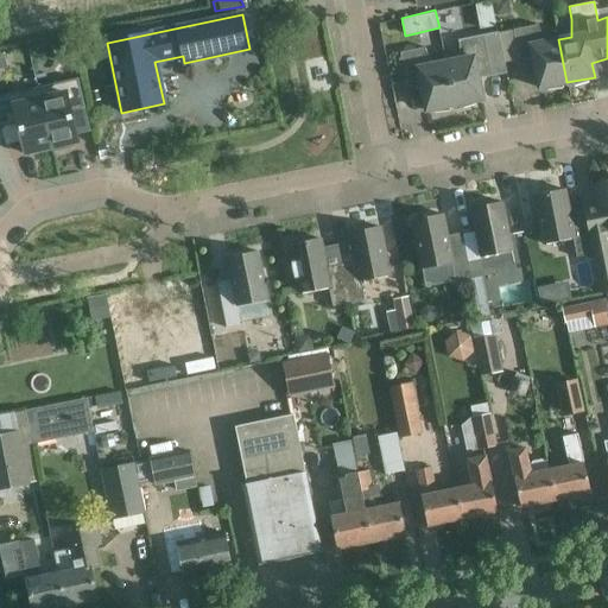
[(513,30),(514,37),(519,61),(533,58),(539,88),(567,82),(558,39),(545,43),(538,26),(538,25),(513,30)]
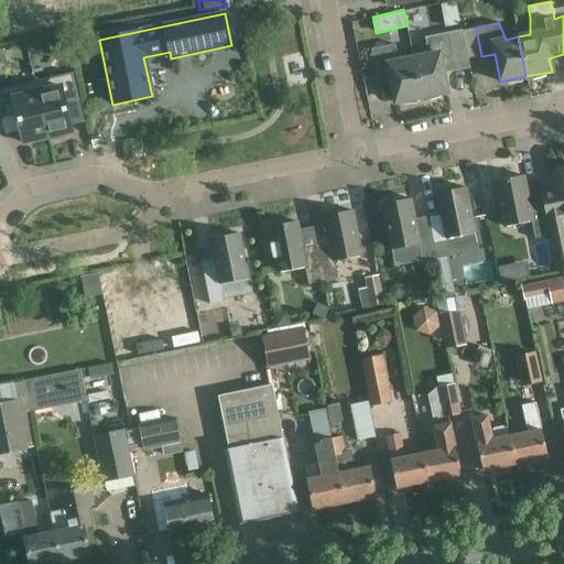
[(454,62),(452,52),(466,49),(462,31),(425,38),(425,40),(425,55),(413,57),(421,98),(447,93),(442,64),(454,62)]
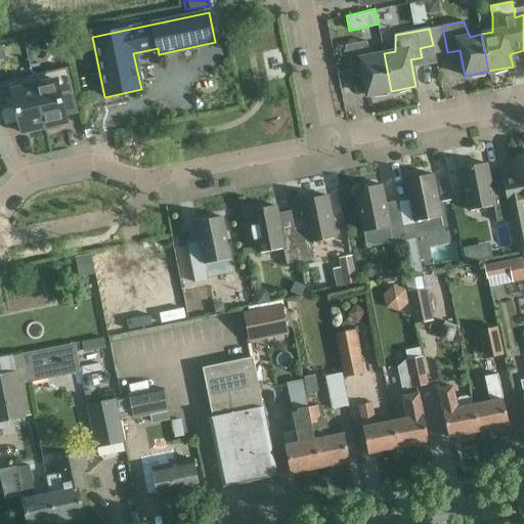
[(367,95),(391,91),(384,53),(372,56),(366,42),(366,41),(364,41),(344,45),(350,72),(361,70),(367,95)]
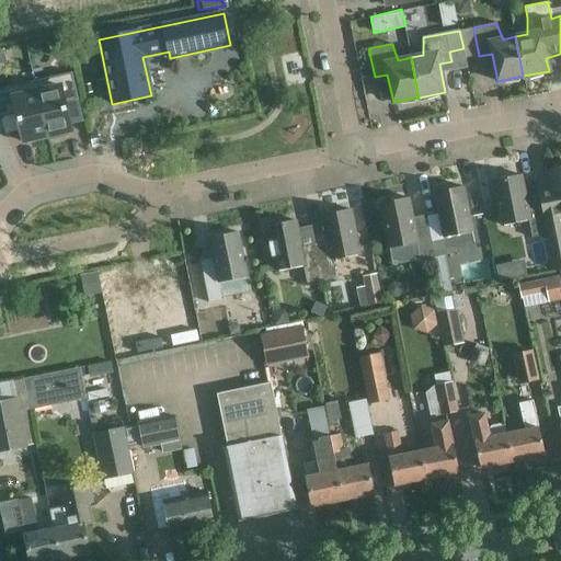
[(59,76),(34,81),(47,137),(72,133),(70,125),(66,103),(78,100),(72,72),(59,76)]
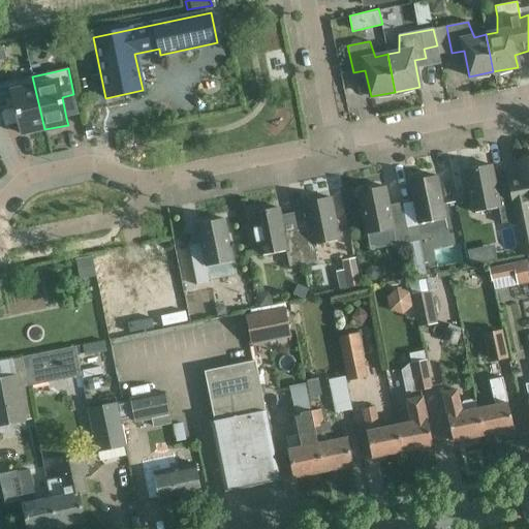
[(32,76),(0,84),(0,113),(0,115),(2,115),(1,111),(16,107),(22,134),(44,129),(32,76)]
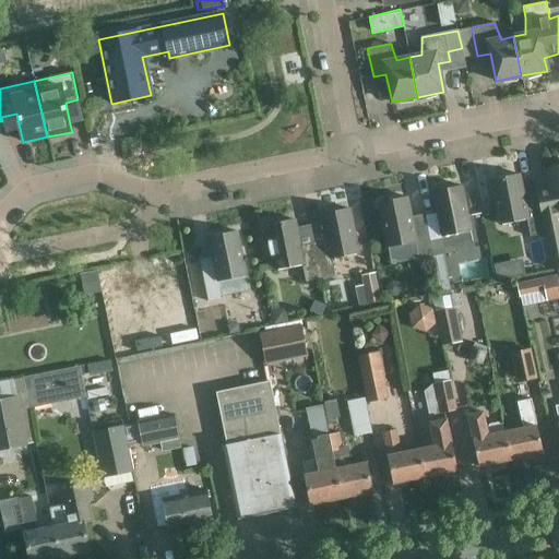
[(96,130),(81,133),(84,149),(99,145),(96,130)]
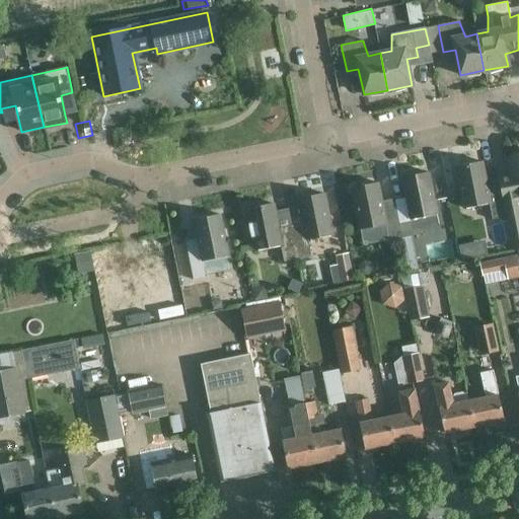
[(499,183),(506,217),(513,250),(518,248),(518,213),(516,198),(518,197),(518,153),(506,156),(511,180),(499,183)]
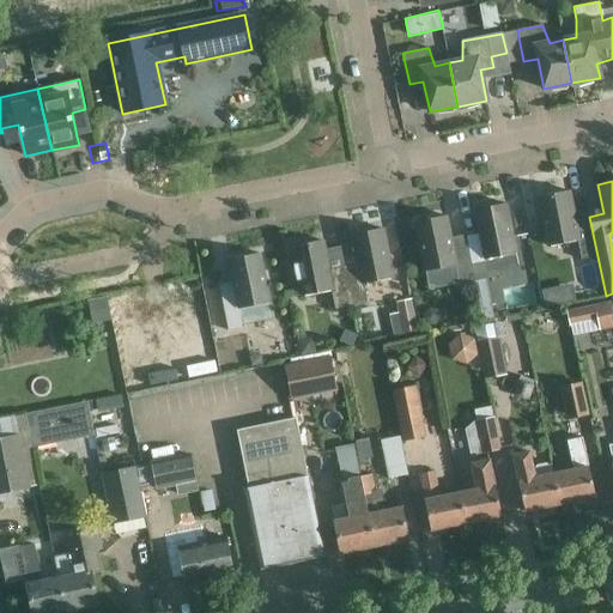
[(581,260),(590,258),(598,256),(589,217),(575,219),(569,190),(538,198),(548,247),(577,241),(581,260)]
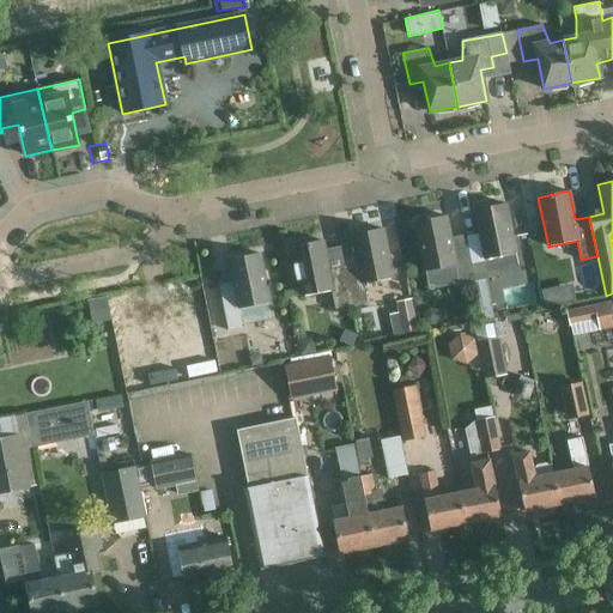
[(466,241),(472,267),(474,281),(481,321),(493,319),(486,279),(501,275),(498,256),(515,253),(510,228),(505,204),(475,210),(480,238),(466,241)]
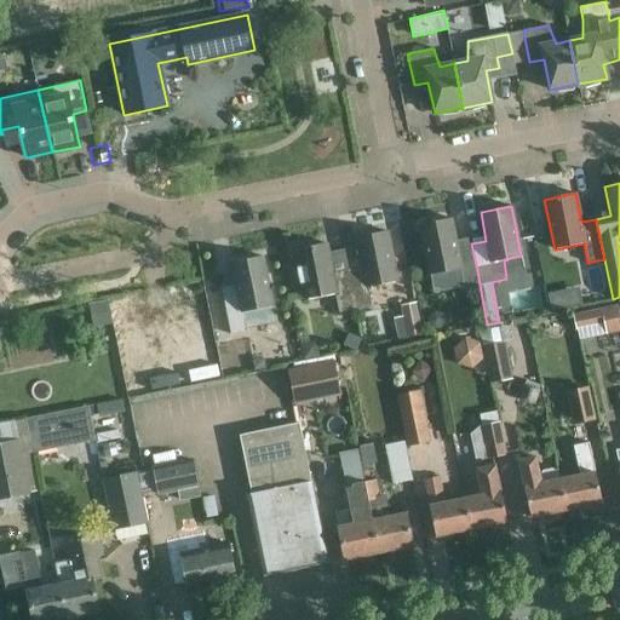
[(420,224),(430,274),(460,268),(451,218),(420,224)]
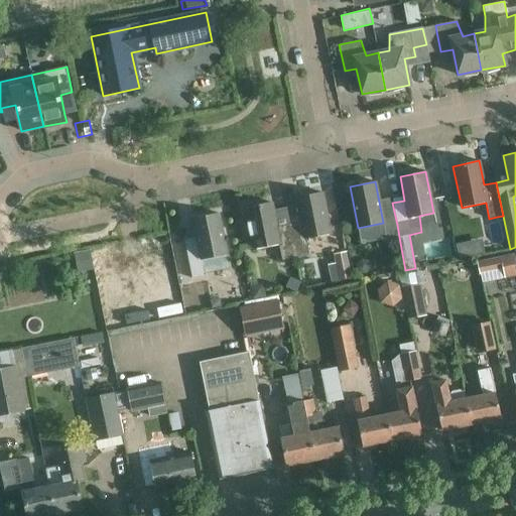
[(305,239),(330,234),(321,192),(296,198),(301,221),(288,224),(295,258),(309,255),(305,239)]
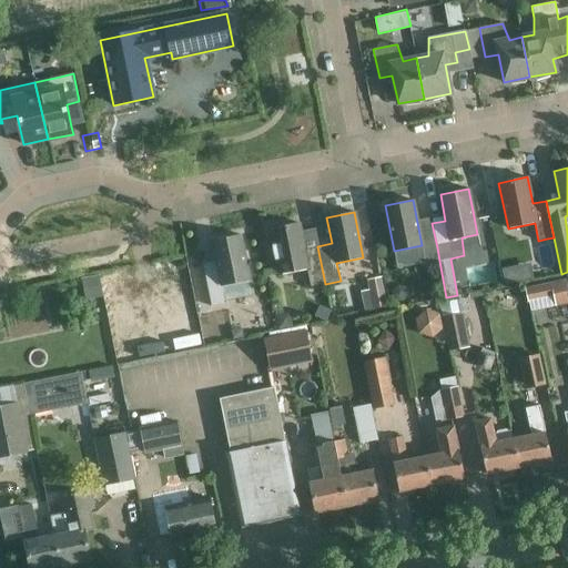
[(298,223),(271,229),(280,274),(306,269),(310,287),(325,284),(317,246),(304,249),(298,223)]
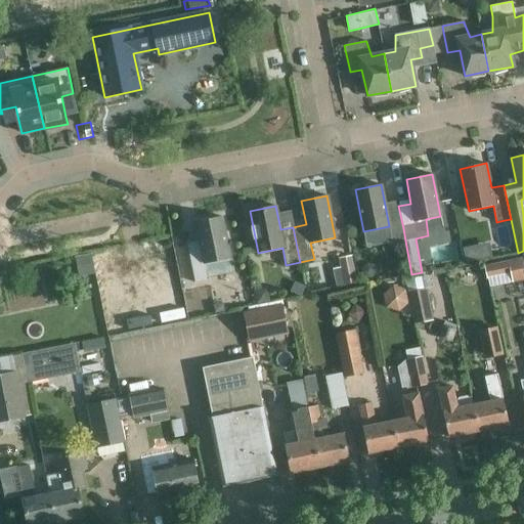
[(194,284),(209,280),(206,264),(230,259),(225,236),(222,217),(195,222),(201,246),(188,249),(194,284)]
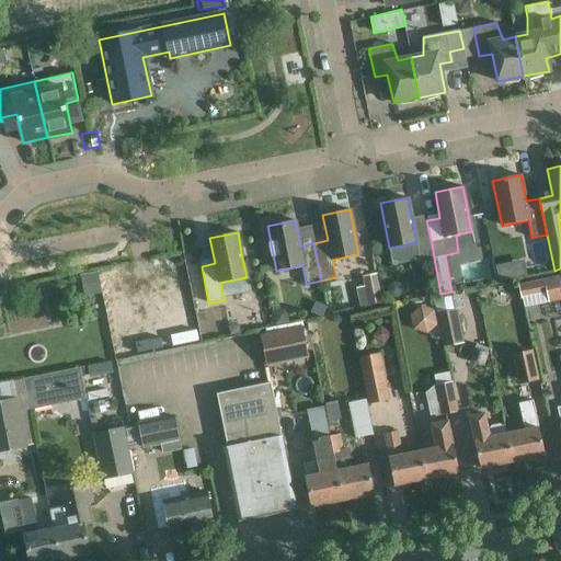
[(419,261),(434,258),(432,244),(416,248),(419,261)]
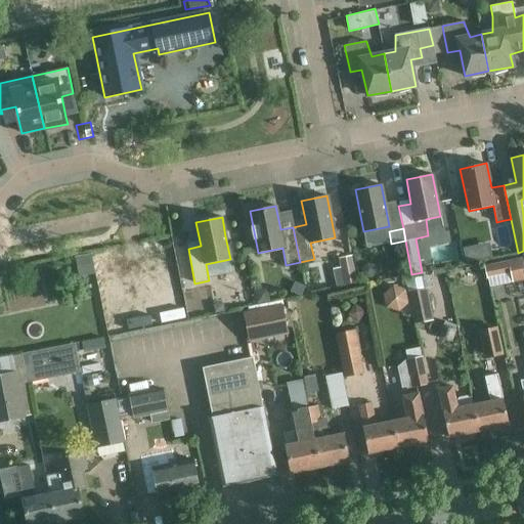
[(477,244),(464,247),(467,259),(480,256),(477,244)]
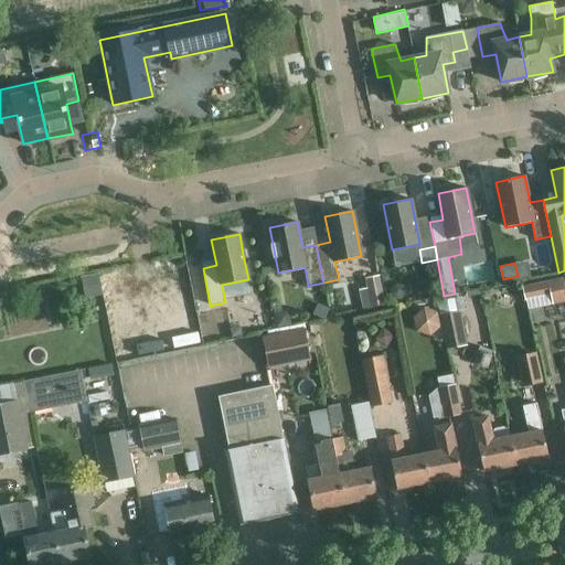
[(128,285),(134,317),(163,311),(167,323),(184,320),(176,275),(128,285)]
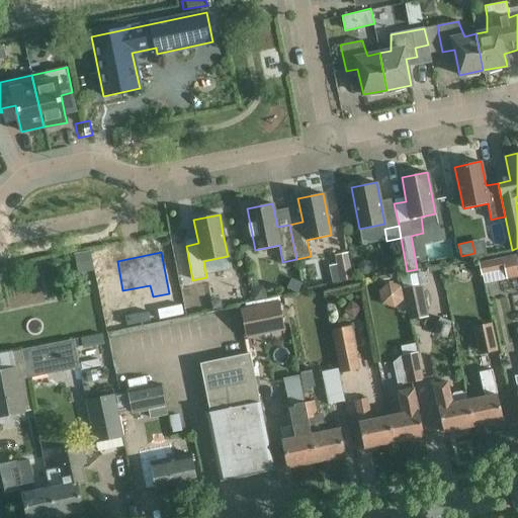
[(335,278),(349,277),(348,254),(334,255),(335,278)]
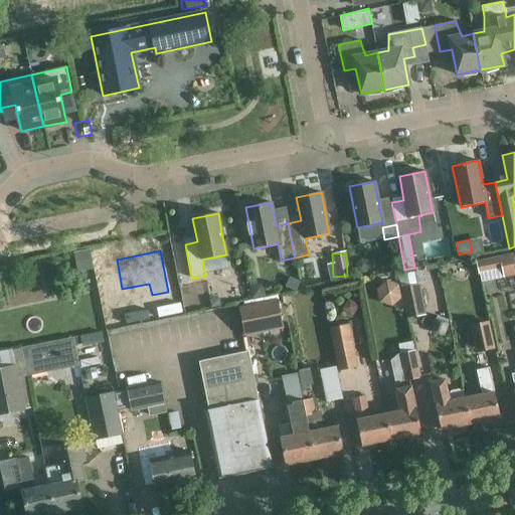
[(514,266),(512,253),(476,262),(479,275),(480,275),(501,270),(503,278),(514,275),(514,266)]
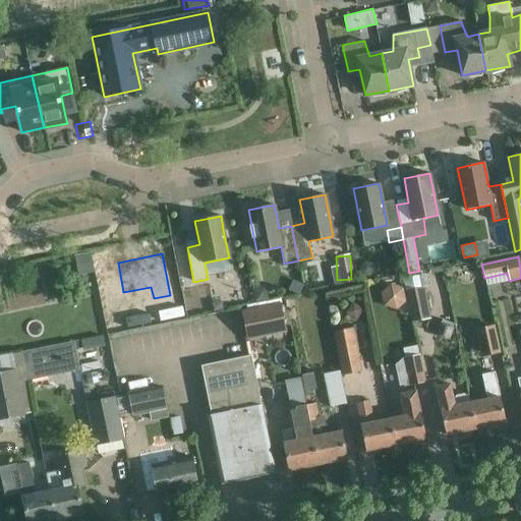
[(77,265),(79,276),(95,273),(95,275),(113,271),(111,258),(77,265)]
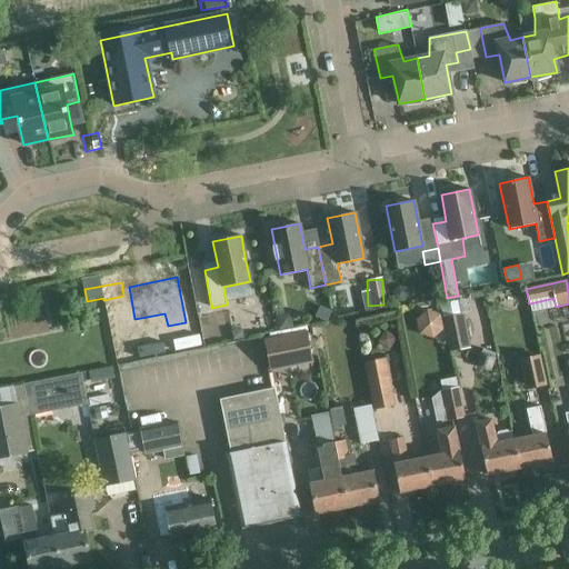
[(470,348),(461,300),(439,305),(448,352),(470,348)]
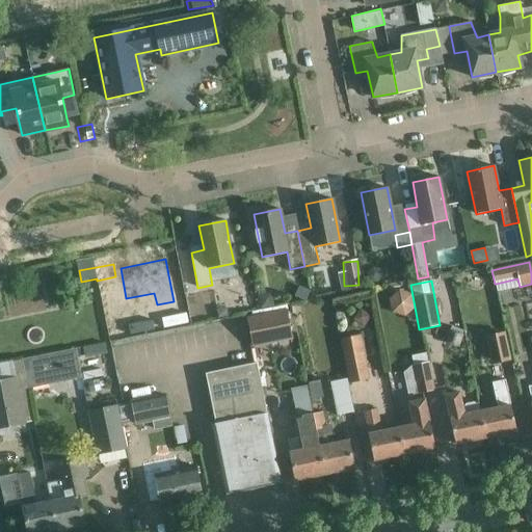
[(299,286),(294,296),(306,301),(311,291),(299,286)]
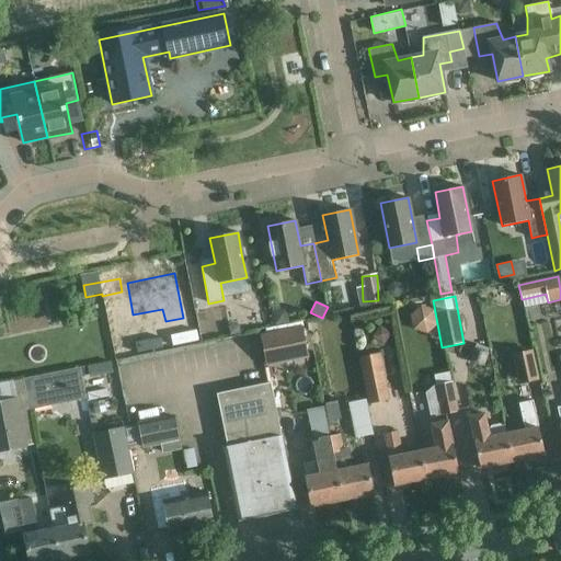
[(423,306),(409,311),(416,332),(431,328),(423,306)]
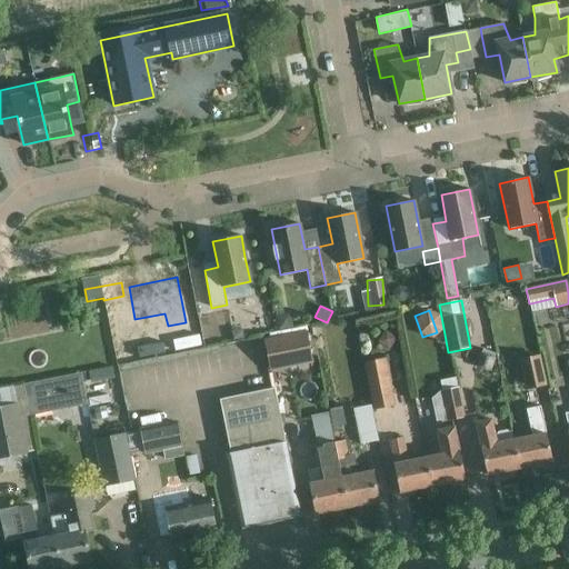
[(290,312),(275,317),(278,332),(295,329),(290,312)]
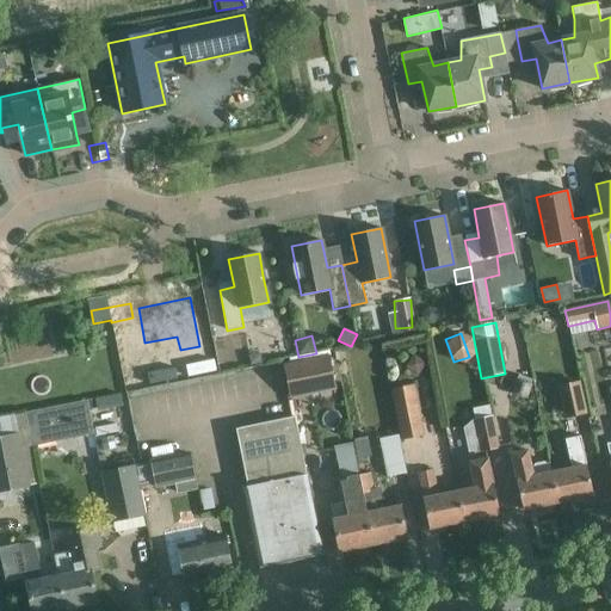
[(251,366),(281,360),(279,355),(270,357),(270,355),(261,357),(260,353),(250,356),(251,366)]
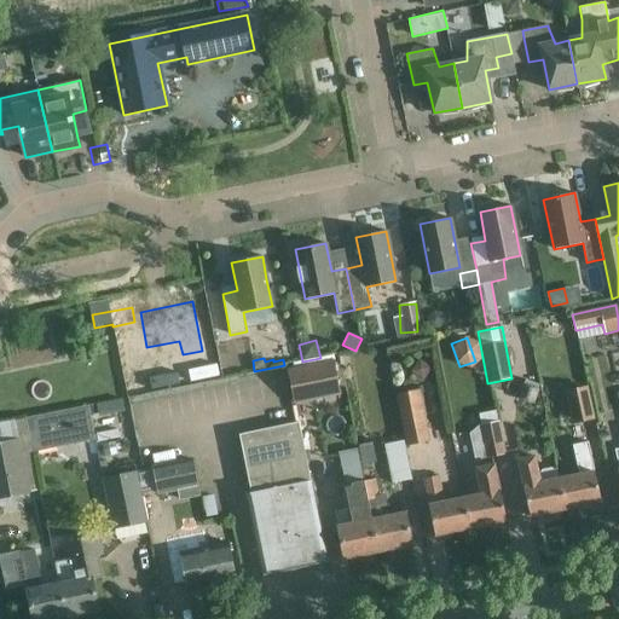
[(334,360),(285,370),(294,404),(341,395),(334,360)]
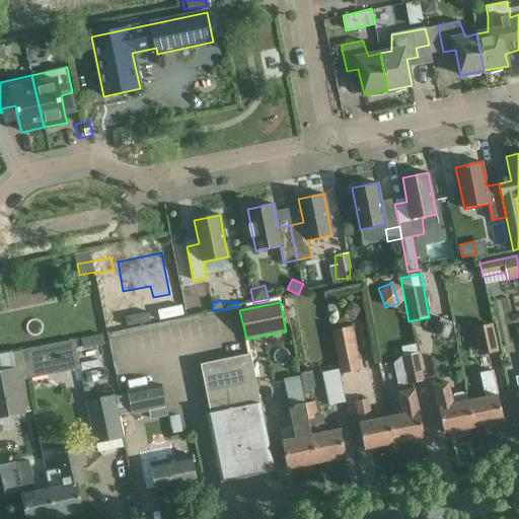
[(438,320),(433,334),(447,340),(452,325),(438,320)]
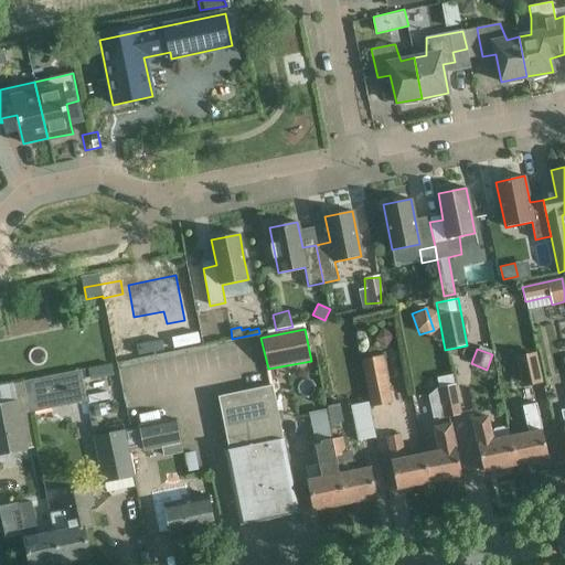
[(535,352),(516,356),(523,385),(542,382),(535,352)]
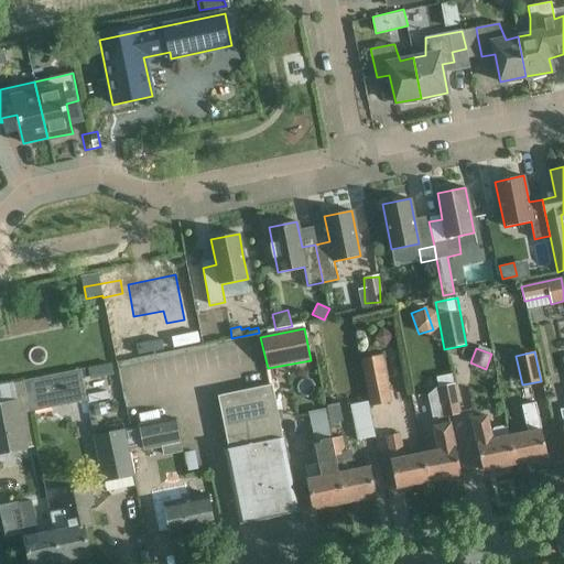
[(372,407),(392,402),(383,357),(364,360),(372,407)]
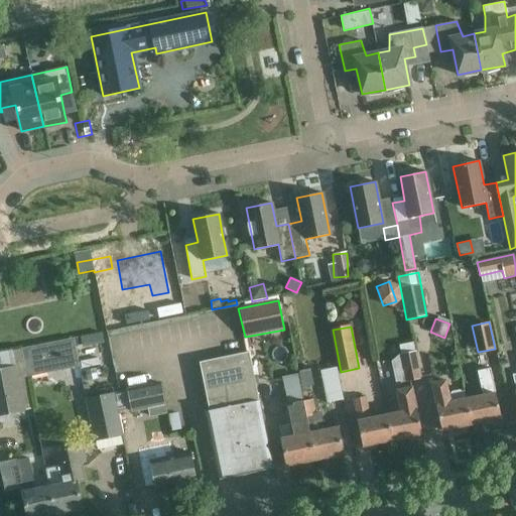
[(74,339),(21,349),(27,378),(80,367),(76,347),(74,339)]
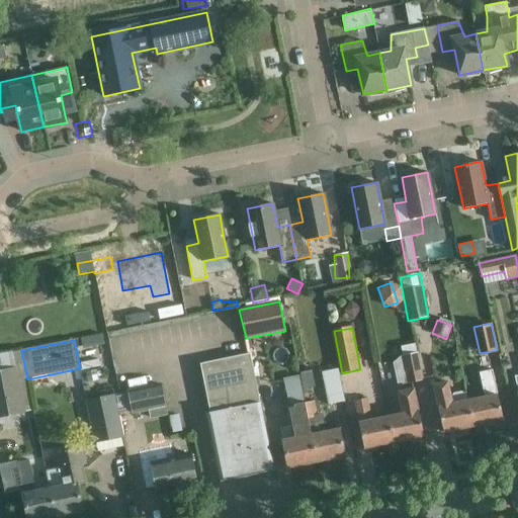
[(11,351),(0,353),(0,417),(31,410),(20,350),(12,352),(11,351)]
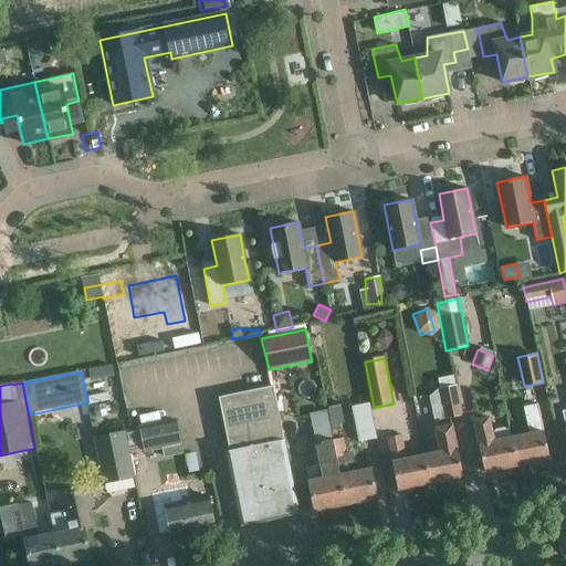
[(461,417),(454,385),(439,388),(446,420),(461,417)]
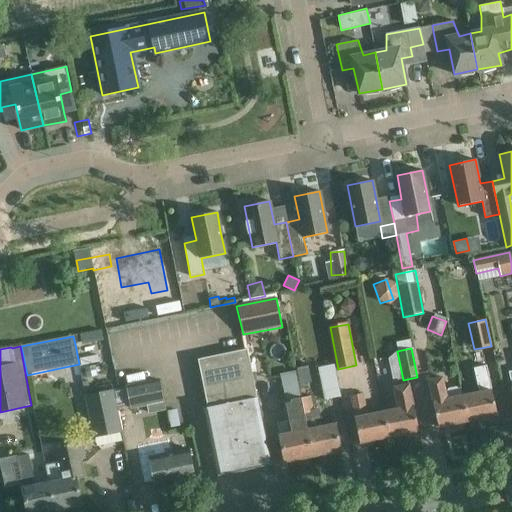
[(247,350),(198,360),(208,408),(203,409),(217,476),(270,465),(262,423),(258,404),(247,350)]
